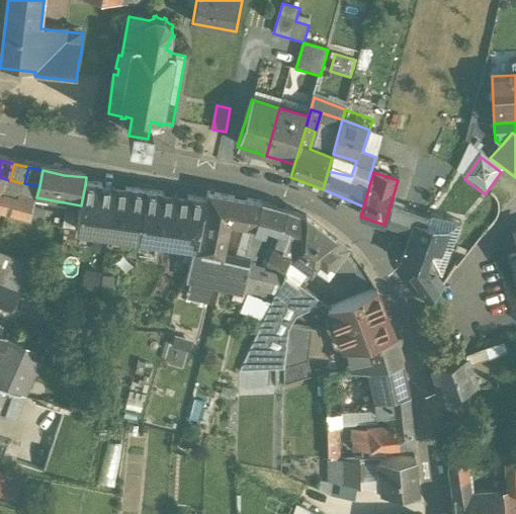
[(104,188),(85,185),(81,205),(78,232),(109,236),(113,203),(115,191),(103,190),(104,188)]
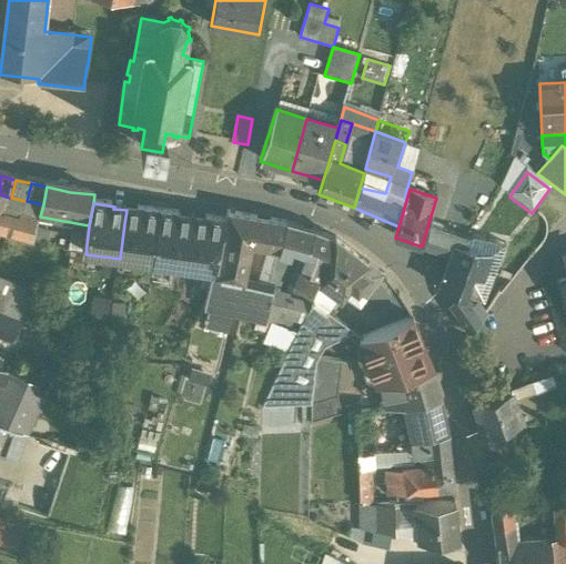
[(161,213),(140,210),(139,212),(127,210),(124,223),(120,259),(153,263),(161,213)]
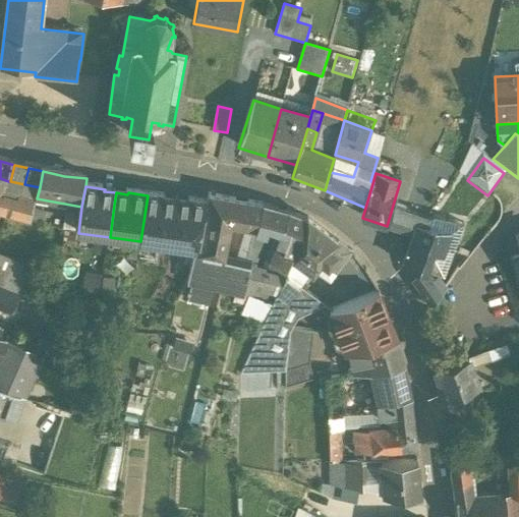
[(167,197),(148,195),(140,241),(172,246),(178,202),(166,199),(167,197)]
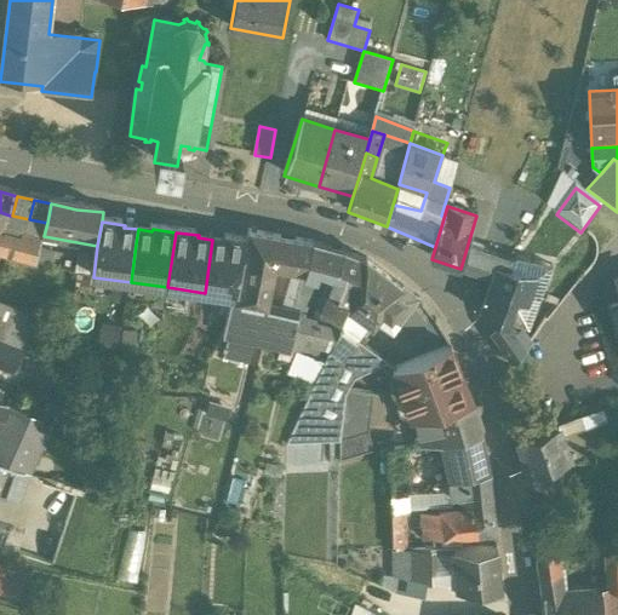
[(315,245),(251,233),(249,242),(239,291),(267,297),(270,298),(276,266),(291,268),(291,272),(304,274),(315,245)]
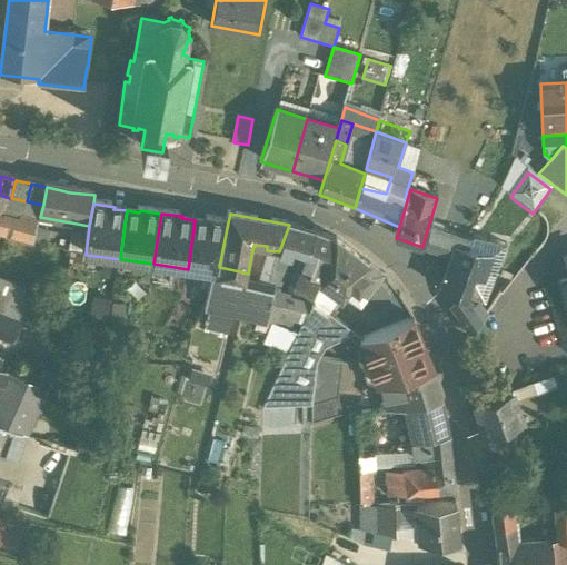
[(40,218),(23,215),(20,226),(3,218),(0,230),(0,236),(35,246),(40,218)]
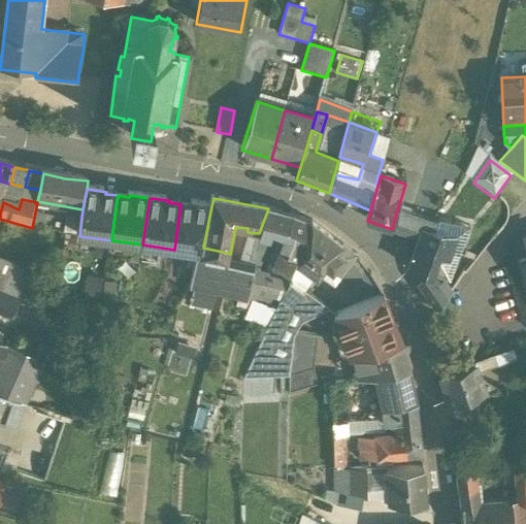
[(193,204),(193,206),(181,204),(174,250),(202,253),(203,248),(211,206),(193,204)]
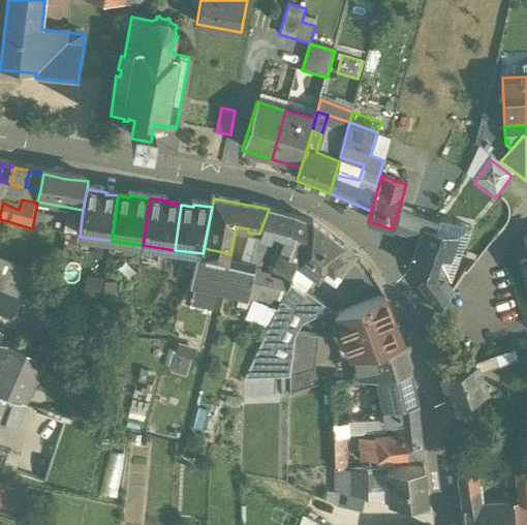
[(293,216),(269,209),(259,234),(255,250),(266,252),(274,230),(286,236),(280,250),(300,258),(314,224),(293,216)]
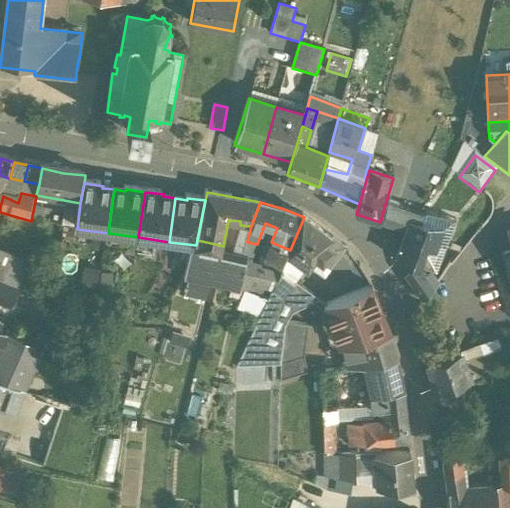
[(400,210),(385,205),(380,222),(394,226),(400,210)]
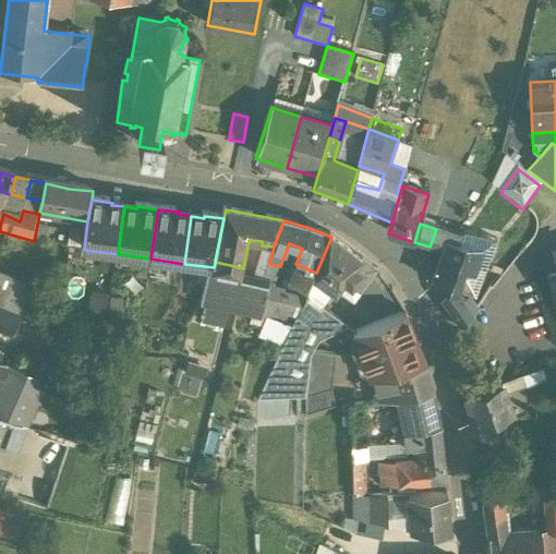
[(446,233),(436,229),(430,247),(444,251),(448,239),(450,240),(452,236),(446,233)]
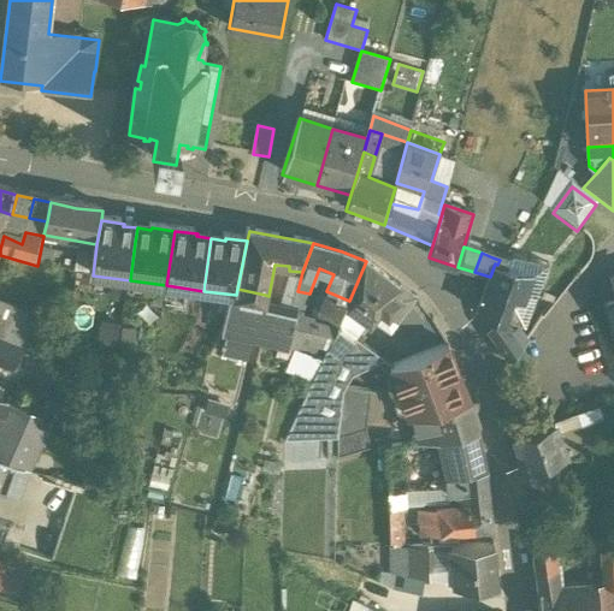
[(349,301),(347,306),(371,325),(381,312),(383,313),(393,301),(390,300),(400,288),(400,286),(366,261),(349,301)]
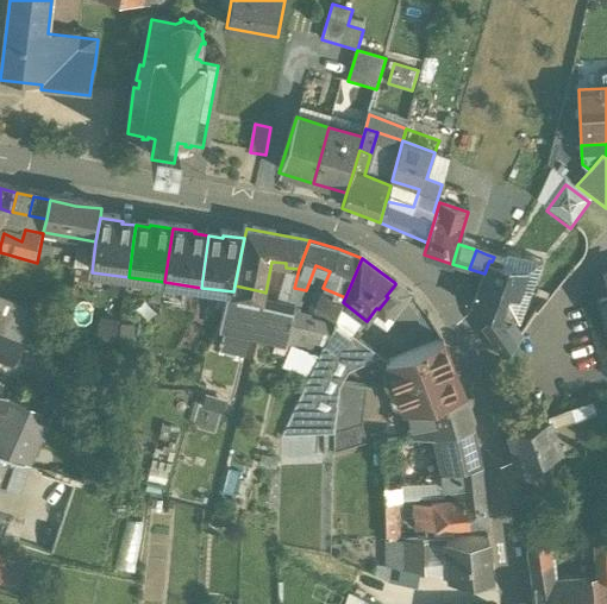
[(492,262),(489,260),(485,274),(471,309),(492,316),(498,319),(506,293),(515,266),(502,264),(492,262)]
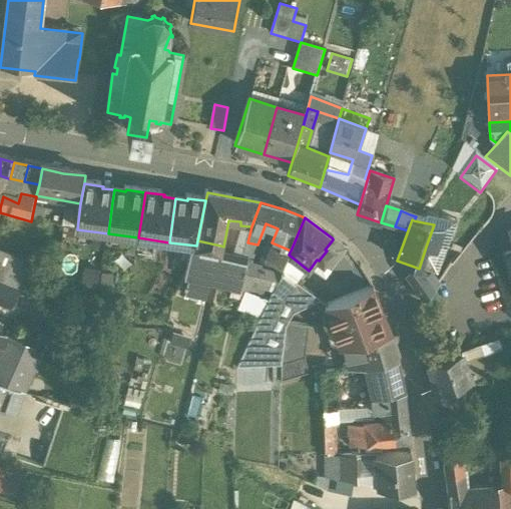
[(434,224),(426,246),(436,250),(444,228),(434,224)]
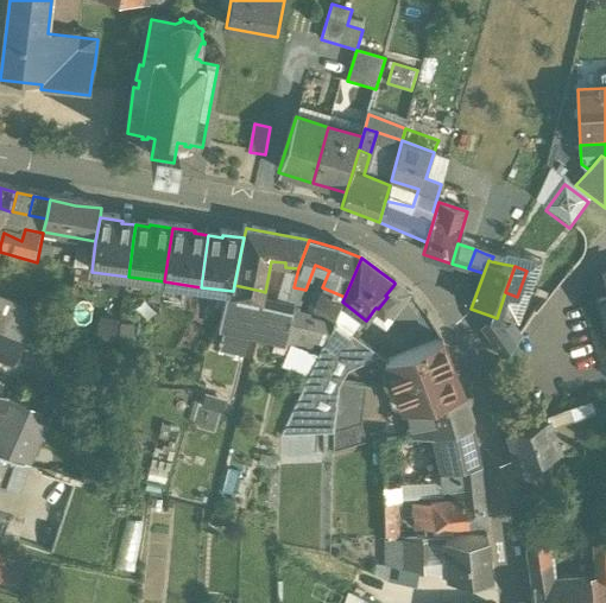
[(395,284),(385,296),(387,297),(378,309),(391,319),(404,302),(396,294),(401,289),(395,284)]
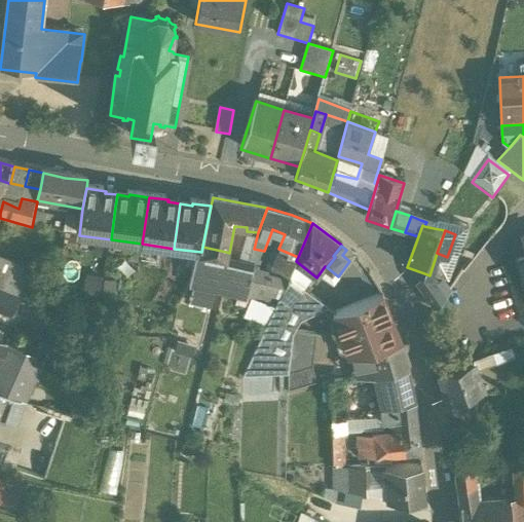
[(226,252),(202,247),(201,252),(200,256),(197,256),(190,276),(184,293),(214,299),(215,293),(229,296),(237,262),(224,259),(226,252)]
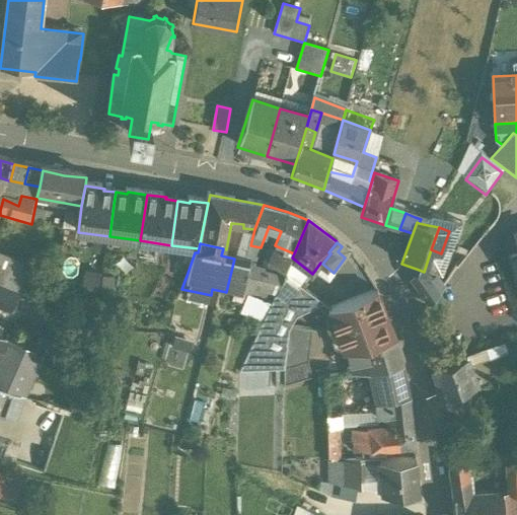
[(29,269),(0,256),(0,287),(1,288),(19,296),(29,269)]
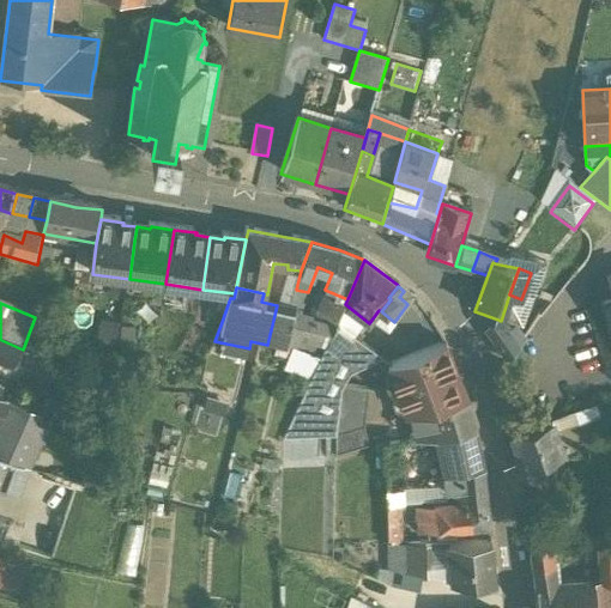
[(277,305),(267,345),(289,350),(291,338),(296,310),(277,305)]
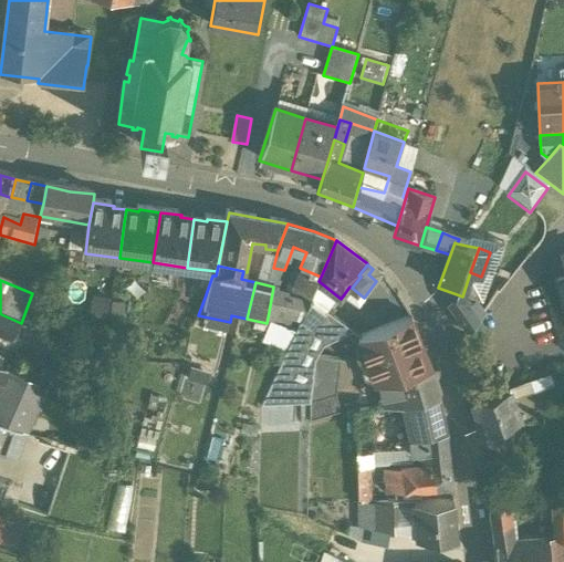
[(311,298),(273,287),(269,312),(302,321),(311,301),(311,298)]
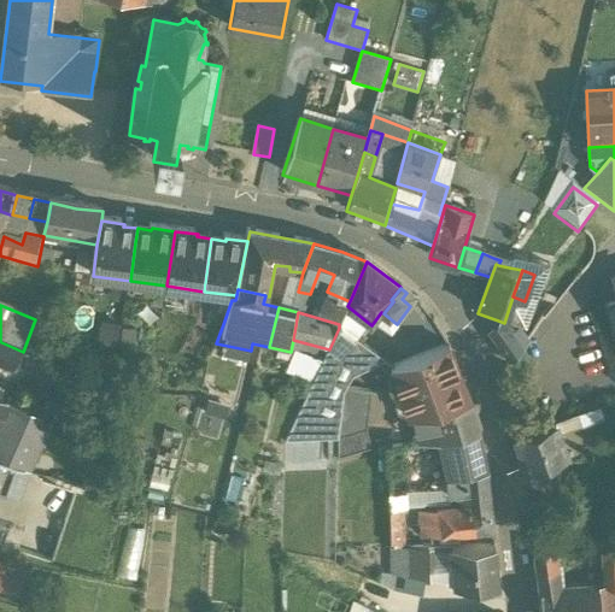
[(515,334),(498,321),(491,331),(501,347),(515,334)]
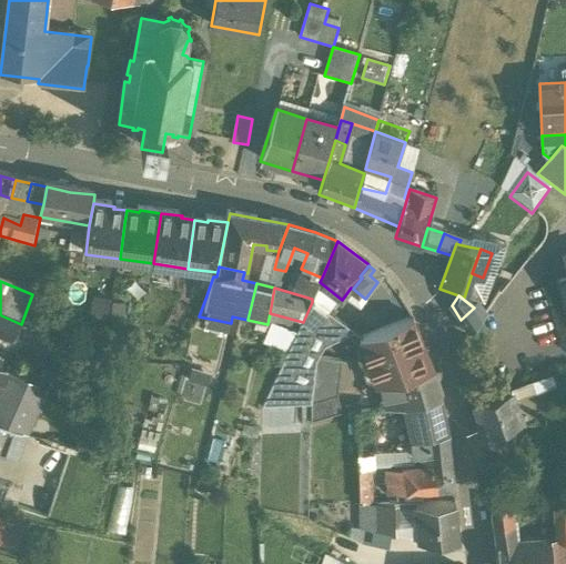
[(303,322),(303,323),(313,331),(327,313),(312,302),(303,322)]
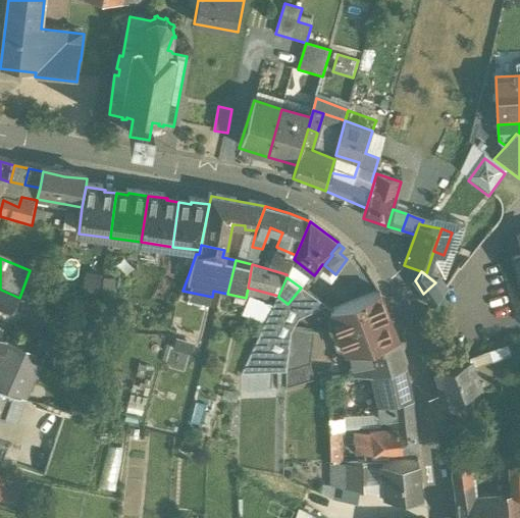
[(447,290),(442,283),(435,282),(423,294),(432,307),(447,290)]
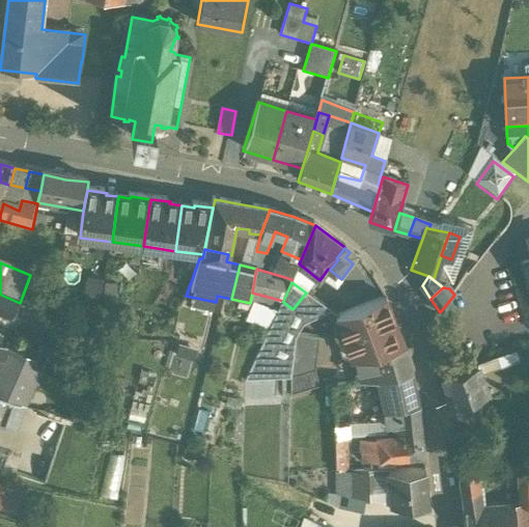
[(283,302),(246,382),(291,380),(297,339),(299,336),(305,326),(333,311),(306,293),(293,309),(283,302)]
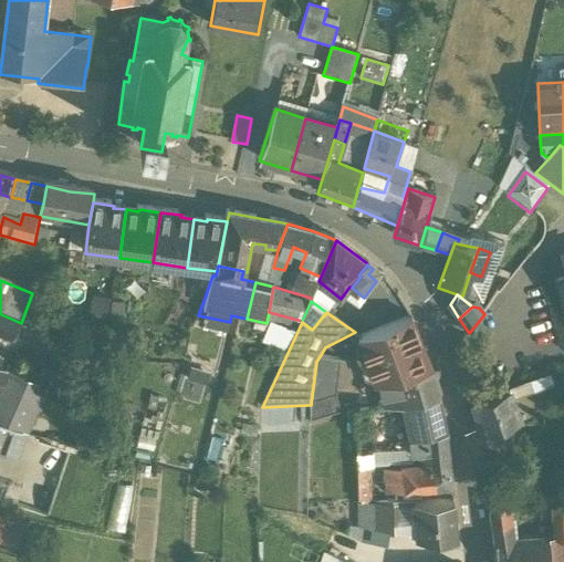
[(21,323),(1,314),(0,319),(0,333),(16,340),(21,323)]
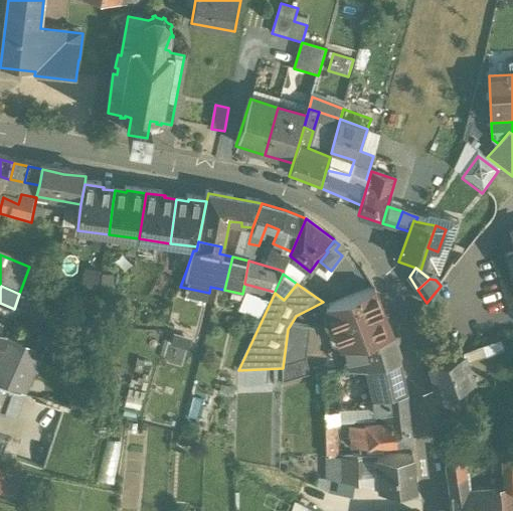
[(375,289),(326,308),(342,350),(346,349),(363,345),(394,337),(375,289)]
